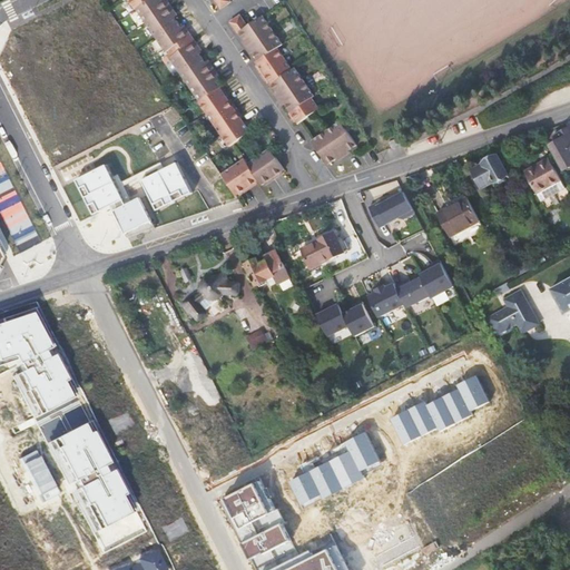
[(146,0),(136,7),(146,21),(170,5),(167,0),(146,0)]
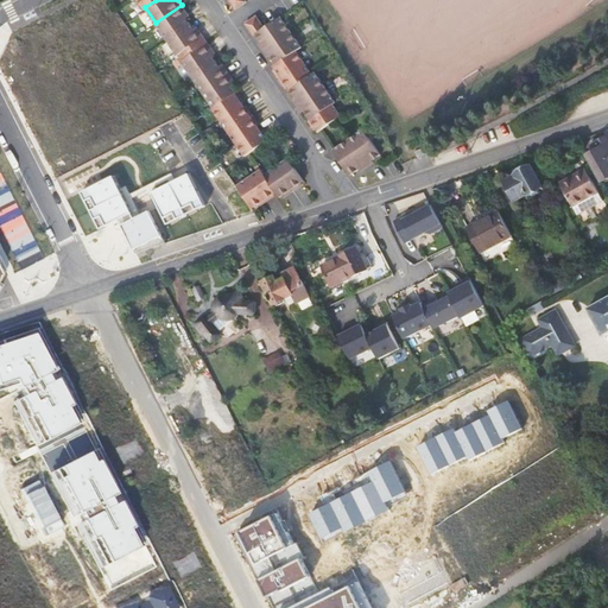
[(190,21),(184,13),(188,12),(182,5),(156,23),(166,38),(190,21)]
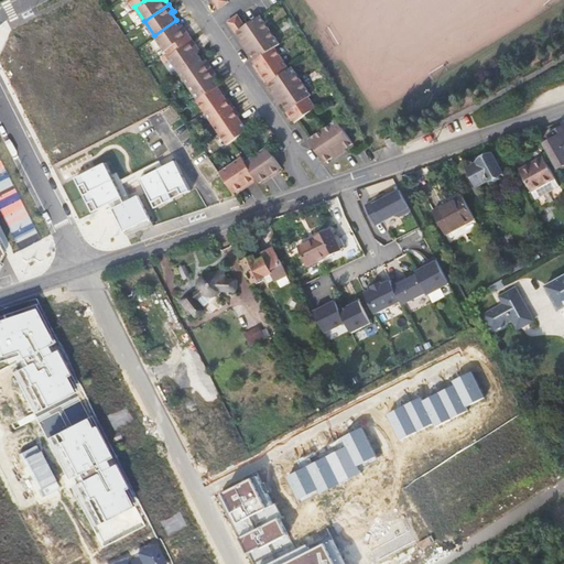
[(237,30),(245,24),(237,13),(227,20),(235,31),(237,30)]
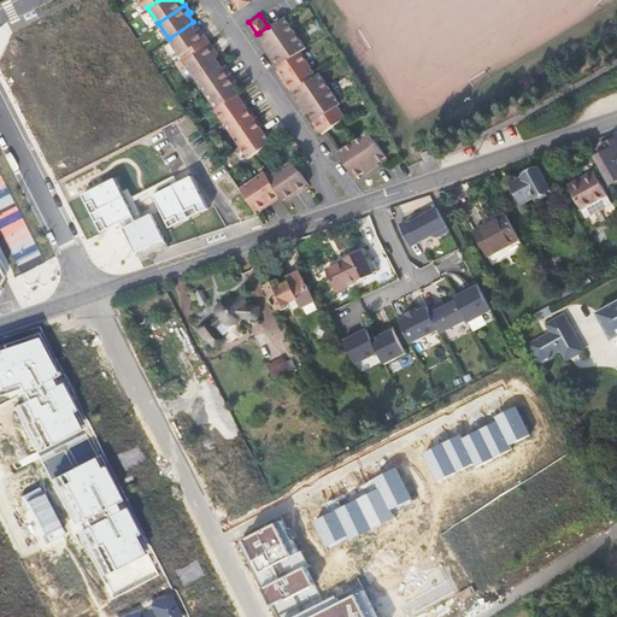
[(265,45),(269,50),(295,30),(285,15),(268,27),(259,33),(265,41),(268,40),(269,42),(265,45)]
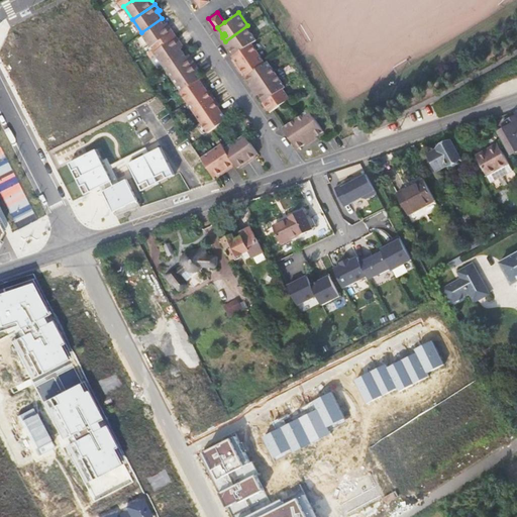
[(167,25),(162,18),(141,32),(150,45),(152,44),(174,30),(169,23),(167,25)]
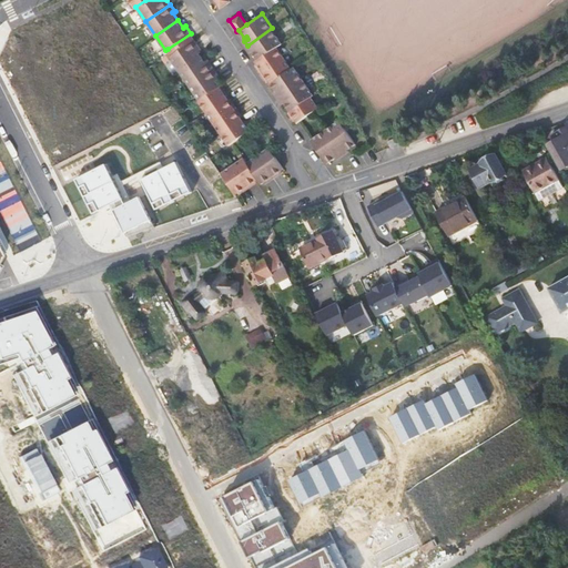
[(272,28),(247,46),(250,49),(253,47),(254,49),(253,50),(259,59),(276,46),(282,41),(272,28)]
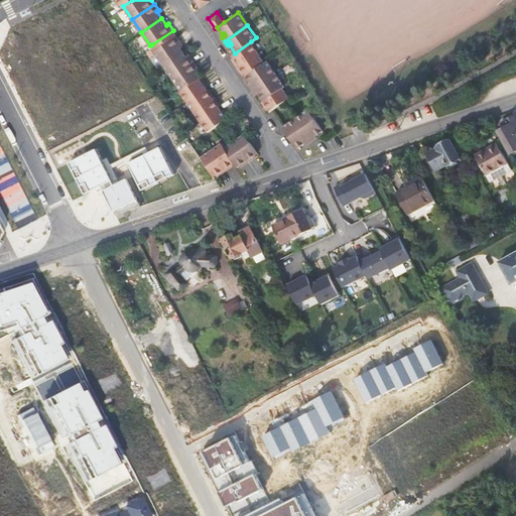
[(176,35),(173,30),(152,44),(156,49),(176,35)]
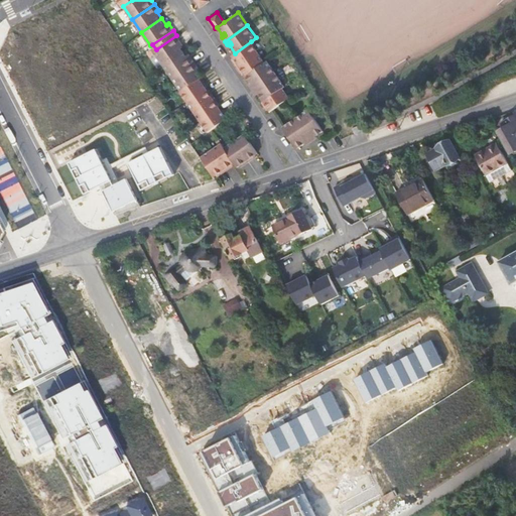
[(181,41),(176,35),(156,49),(154,50),(163,63),(183,50),(178,43),(181,41)]
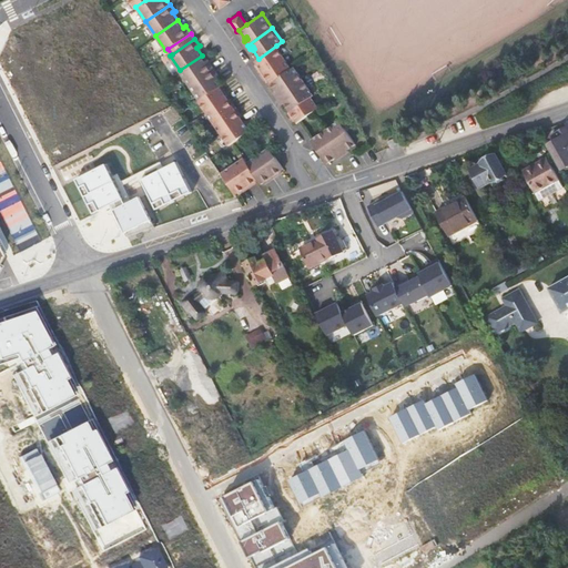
[(284,56),(276,46),(259,59),(256,60),(264,71),(284,56)]
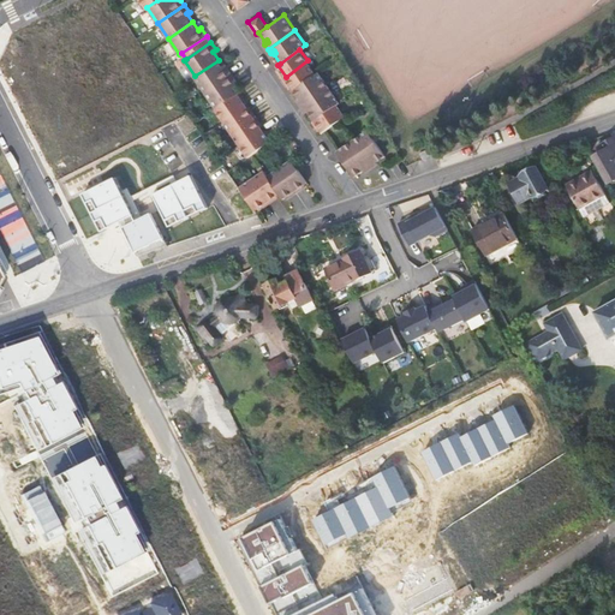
[(224,69),(219,60),(195,76),(206,91),(232,73),(227,66),(224,69)]
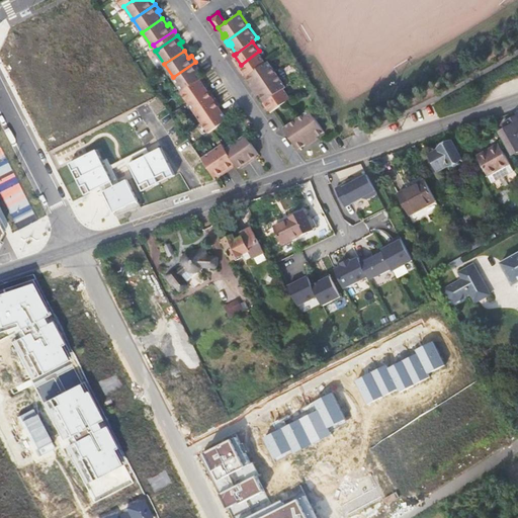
[(266,61),(259,51),(241,65),(248,75),(266,61)]
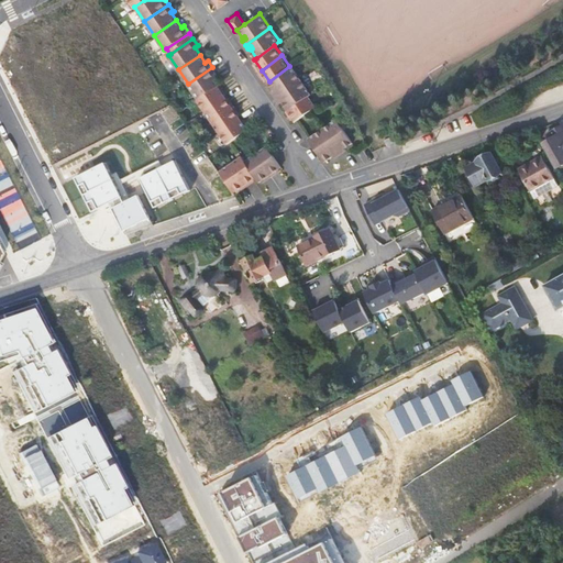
[(301,78),(291,64),(289,66),(269,81),(275,89),(277,87),(278,89),(275,92),(278,96),(301,78)]
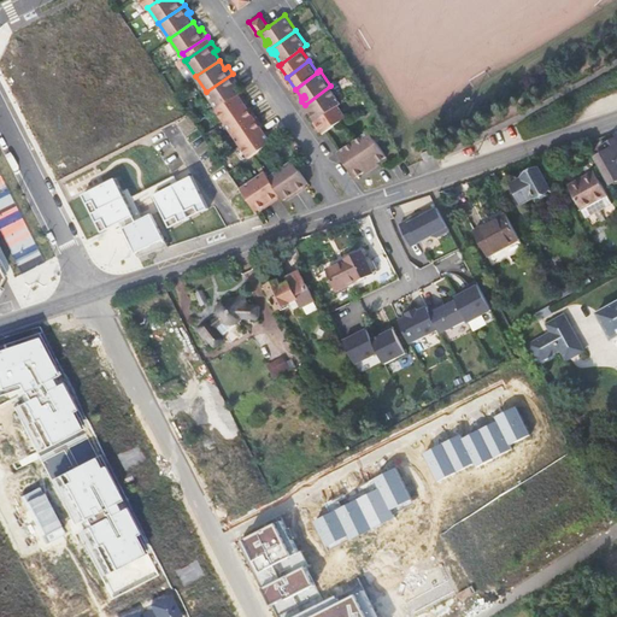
[(239,81),(233,74),(206,92),(217,107),(239,92),(239,93),(241,92),(235,83),(239,81)]
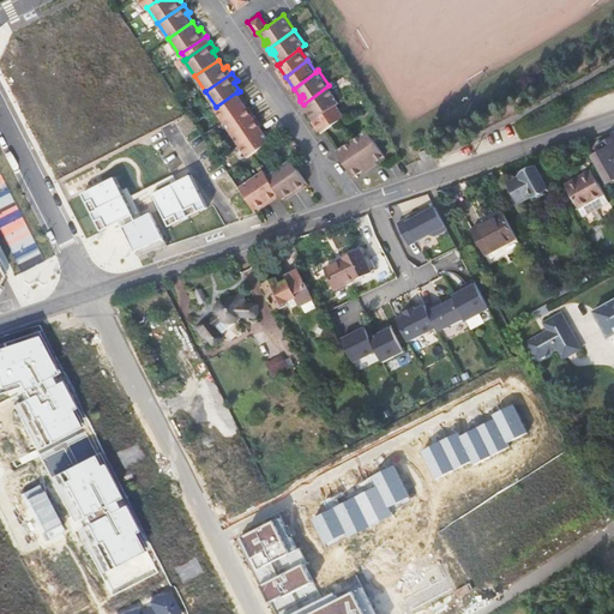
[(339,101),(329,85),(304,104),(306,108),(309,106),(312,108),(309,109),(315,119),(337,102),(339,101)]
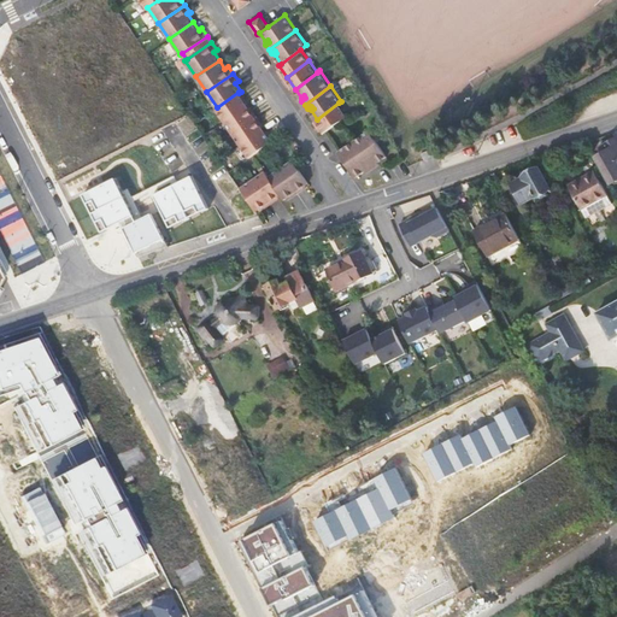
[(247,105),(239,93),(239,92),(217,107),(216,109),(224,119),(247,105)]
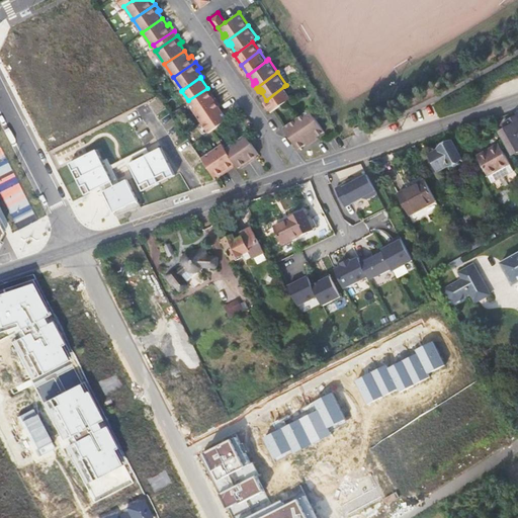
[(284,86),(266,100),(273,109),(291,96),(284,86)]
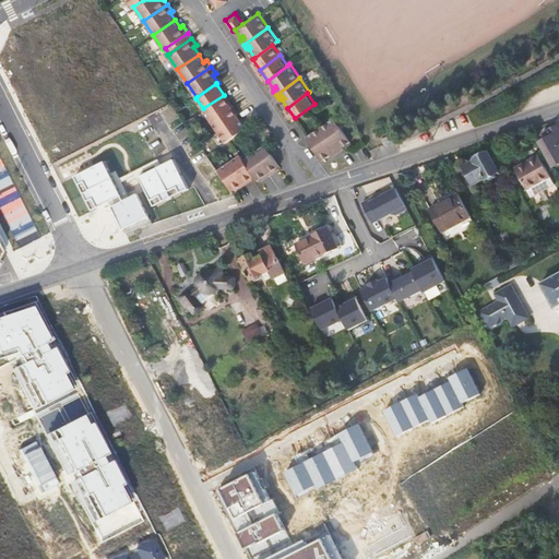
[(232,106),(224,95),(203,108),(211,119),(232,106)]
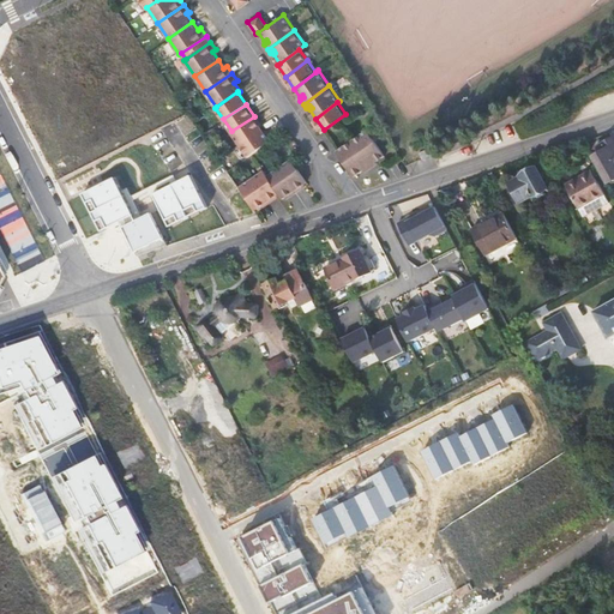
[(259,124),(254,116),(232,131),(238,139),(240,144),(263,128),(259,124)]
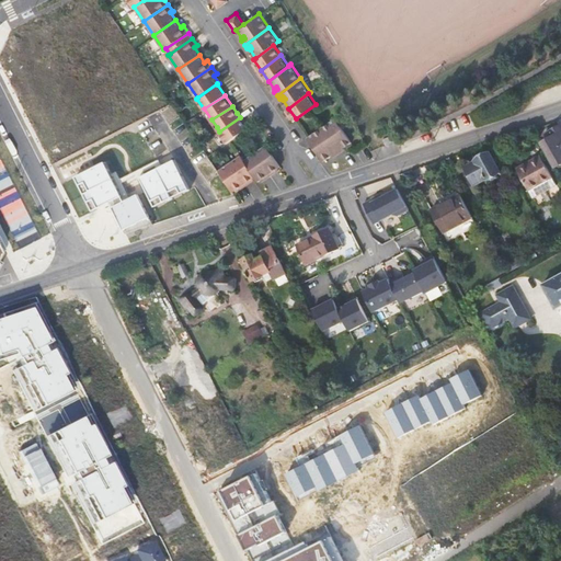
[(351,138),(334,115),(320,125),(338,149),(341,147),(339,144),(341,141),(342,144),(351,138)]
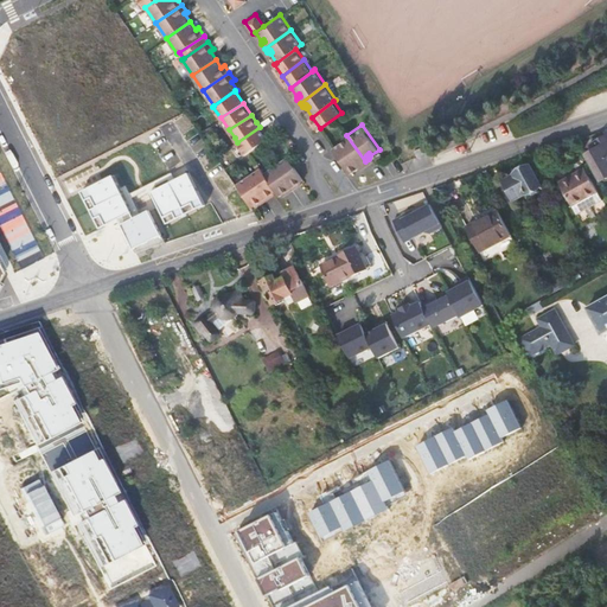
[(268,139),(260,127),(237,142),(246,154),(268,139)]
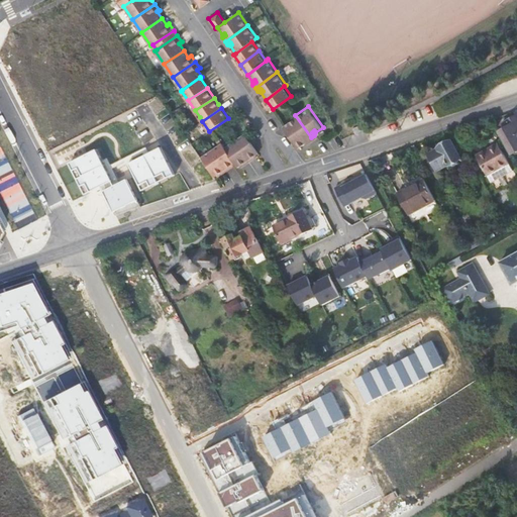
[(311,137),(295,115),(282,124),(297,145),(304,140),(303,138),(305,136),(307,140),(311,137)]
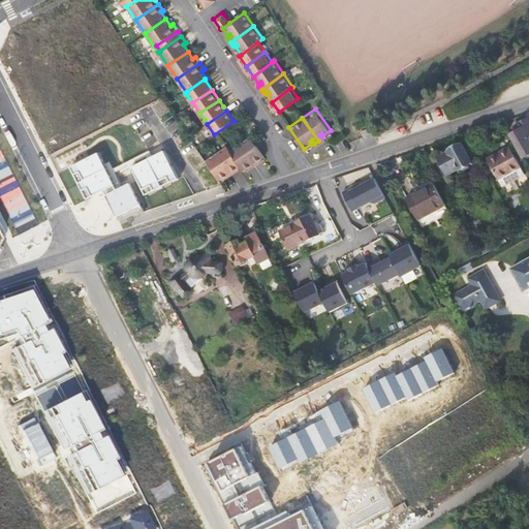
[(517,131),(511,134),(524,157),(528,156),(528,136),(528,118),(515,126),(517,131)]
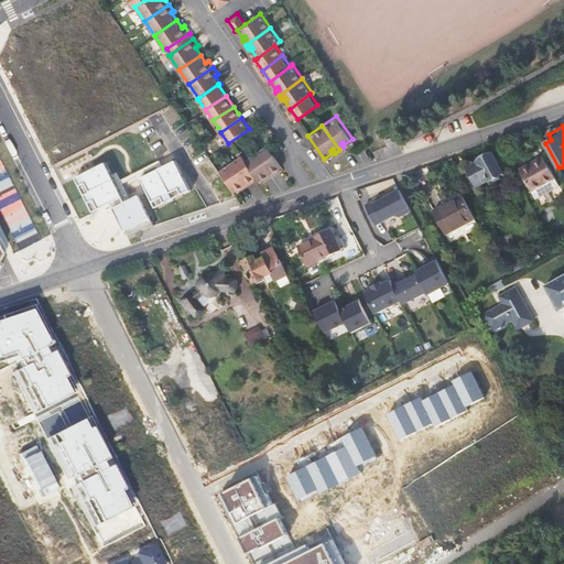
[(384,137),(387,142),(397,138),(393,132),(384,137)]
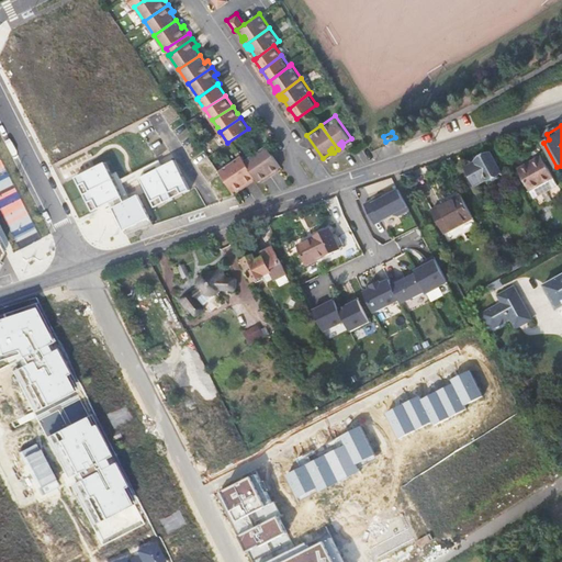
[(280,164),(265,141),(254,148),(269,171),(280,164)]
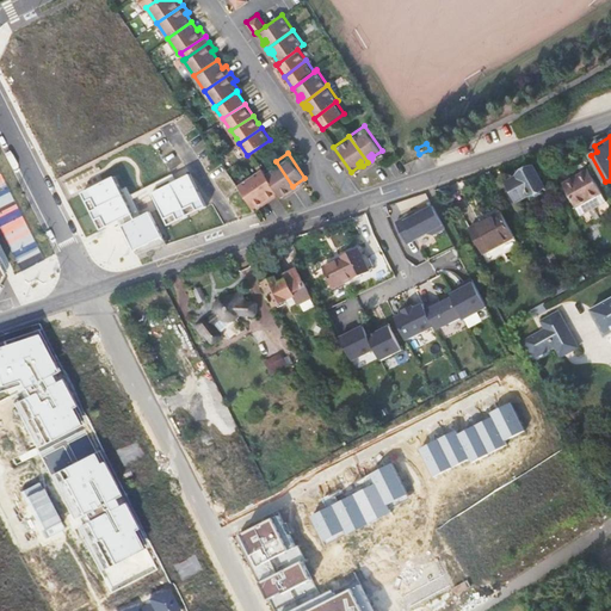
[(292,186),(276,161),(264,168),(264,170),(277,189),(281,195),(292,186)]
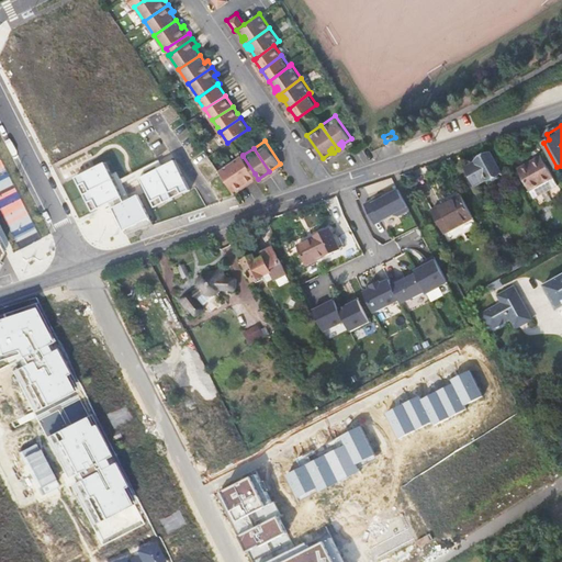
[(255,173),(243,156),(243,155),(239,150),(229,157),(228,158),(244,181),(255,173)]
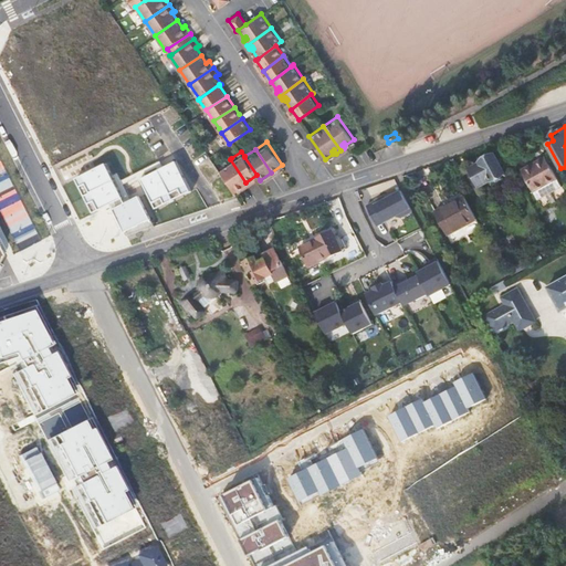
[(491,179),(503,173),(492,152),(484,156),(483,154),(482,153),(481,153),(479,154),(478,156),(479,157),(475,158),(474,157),(472,157),(471,158),(470,159),(470,161),(470,163),(472,166),(469,167),(478,185),(490,178),(491,179)]
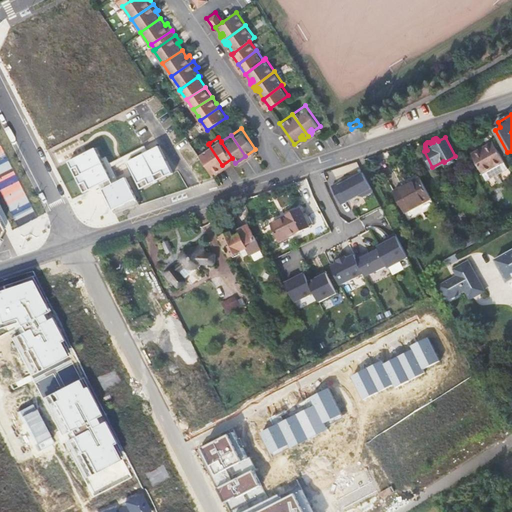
[(212,172),(222,165),(208,144),(198,151),(212,172)]
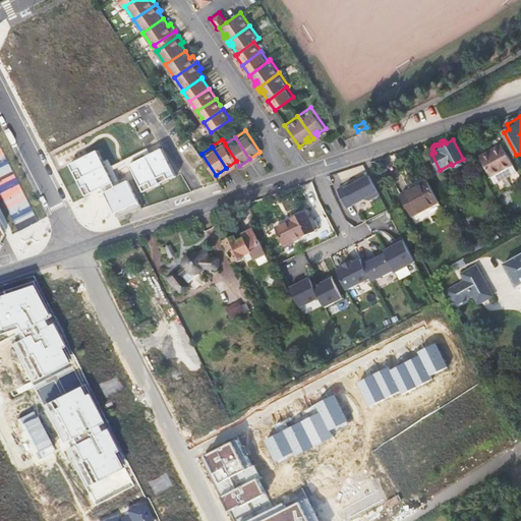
[(517,172),(504,148),(496,153),(494,150),(479,157),(495,184),(517,172)]
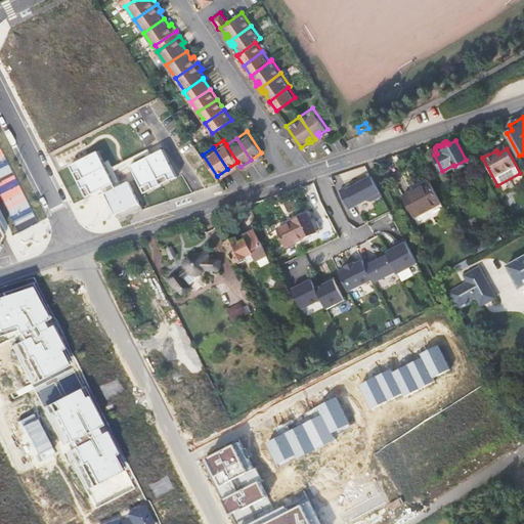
[(381,194),(370,175),(357,182),(356,180),(339,189),(347,204),(353,201),(355,204),(365,199),(370,200),(381,194)]
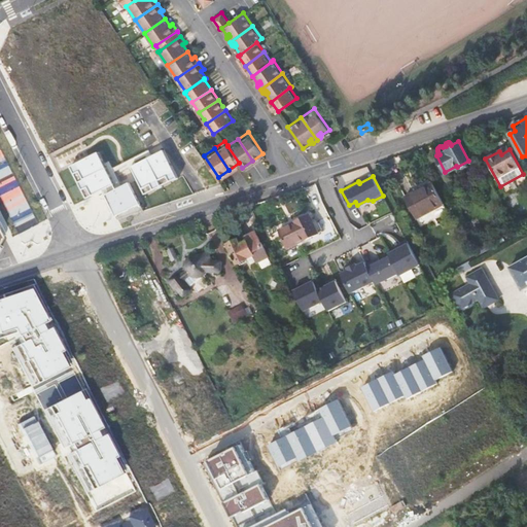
[(405,198),(416,217),(433,208),(436,213),(445,208),(431,183),(405,198)]
